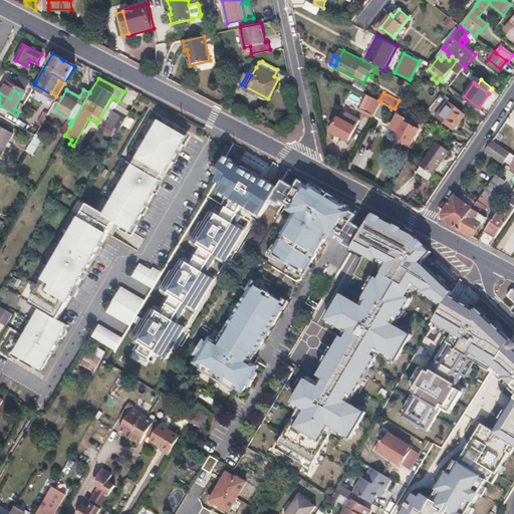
[(378,100),(366,94),(359,107),(373,114),(380,101),(378,100)]
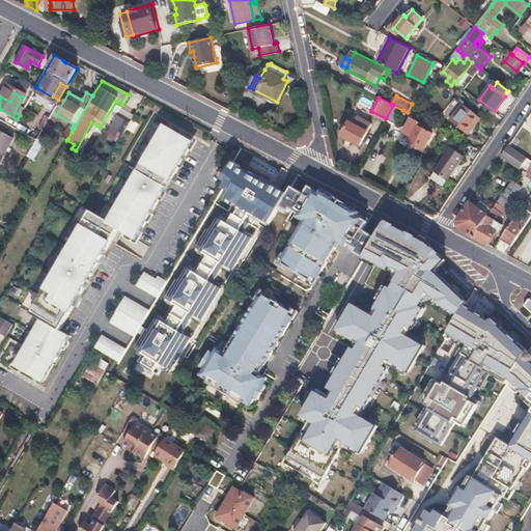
[(402,110),(393,105),(386,118),(394,123),(402,110)]
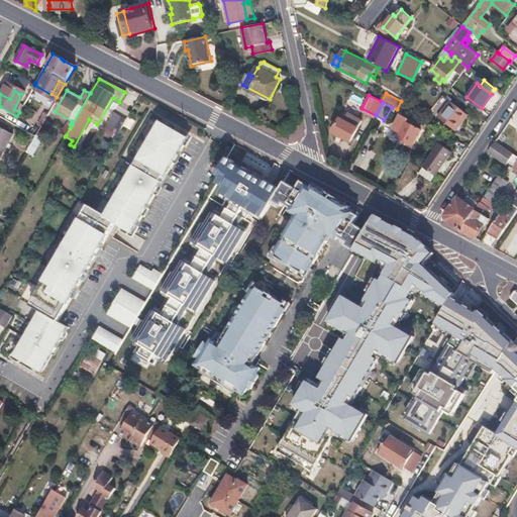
[(442,114),(445,116),(440,123),(447,128),(453,119),(449,115),(453,109),(448,105),(442,114)]
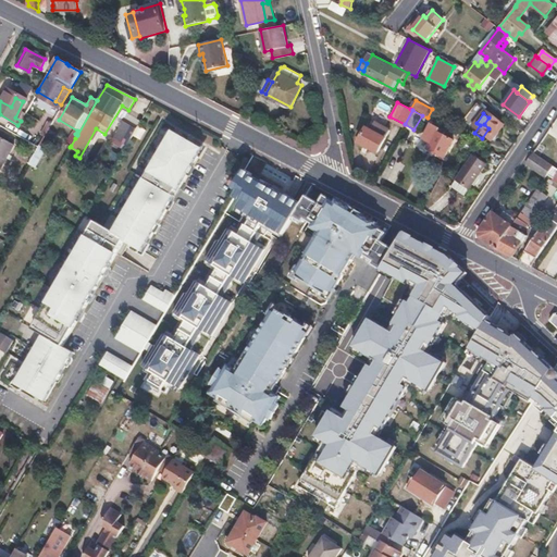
[(490,116),(489,118),(484,124),(489,128),(495,120),(490,116)]
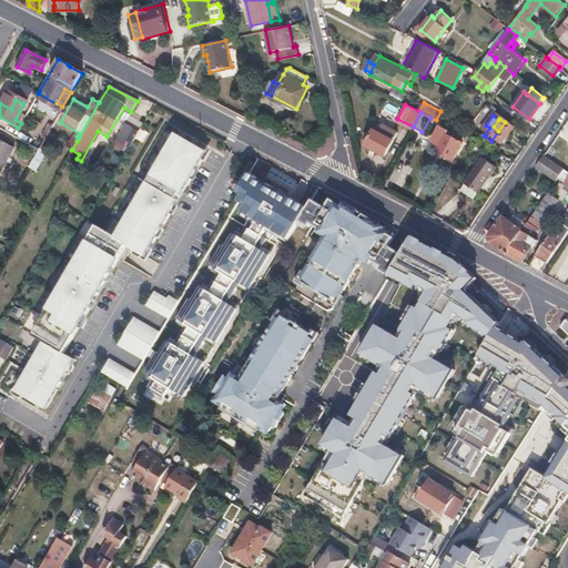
[(505,122),(498,131),(492,141),(499,146),(513,127),(505,121),(505,122)]
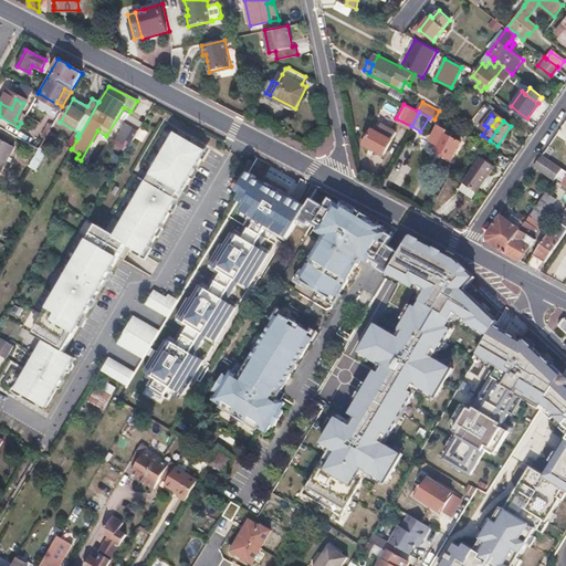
[(53,123),(38,150),(28,167),(35,170),(55,135),(53,134),(58,125),(53,123)]
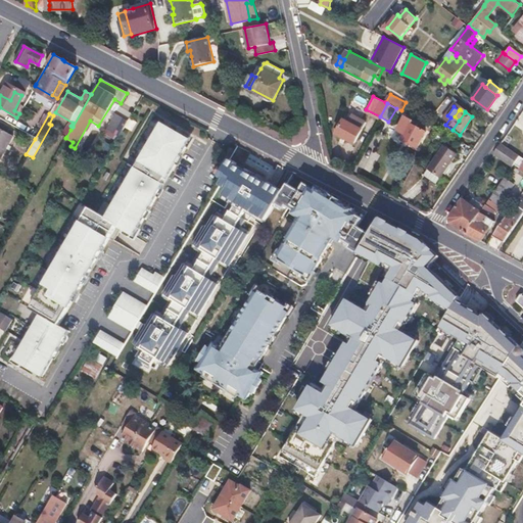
[(128,121),(114,113),(105,129),(119,136),(128,121)]
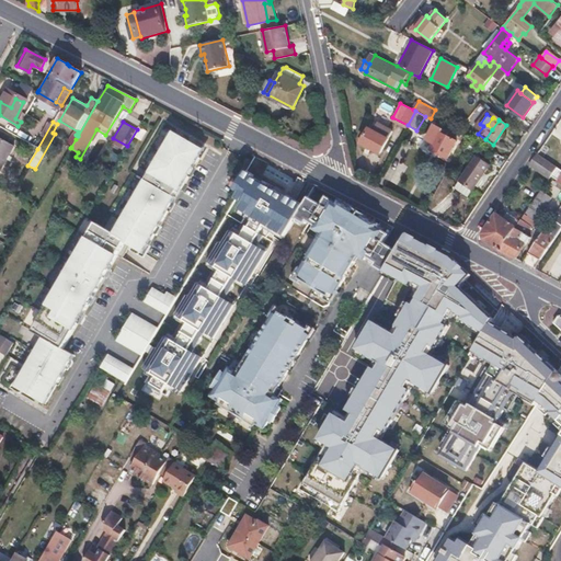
[(377,123),(374,130),(388,138),(392,130),(377,123)]
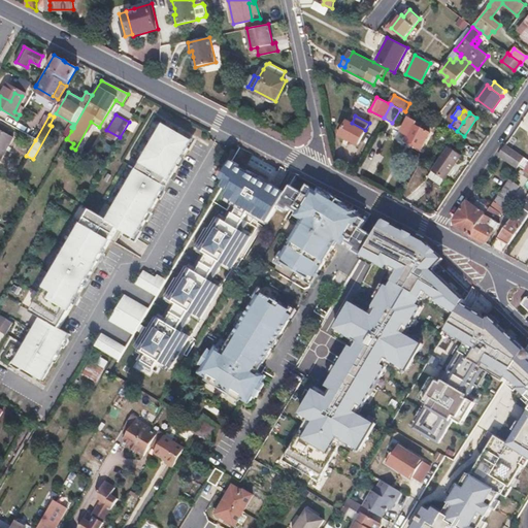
[(408,118),(401,131),(409,136),(407,141),(422,149),(430,132),(417,126),(419,123),(408,118)]
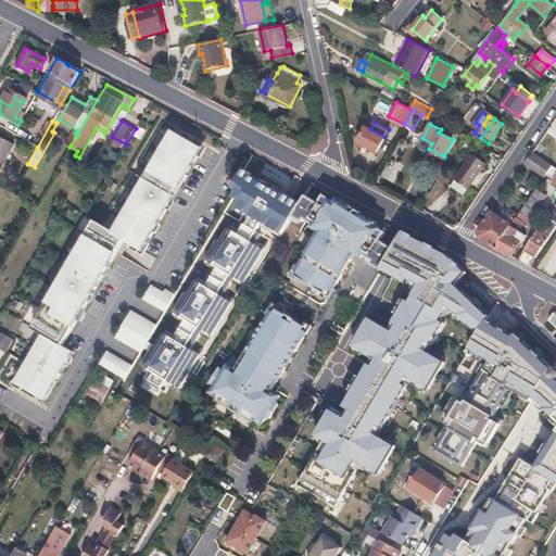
[(365,126),(357,141),(377,151),(384,137),(370,129),(365,126)]
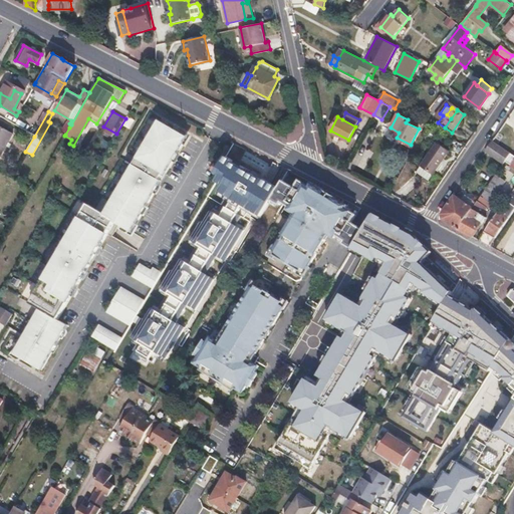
[(181,138),(153,121),(97,213),(108,219),(124,229),(181,138)]
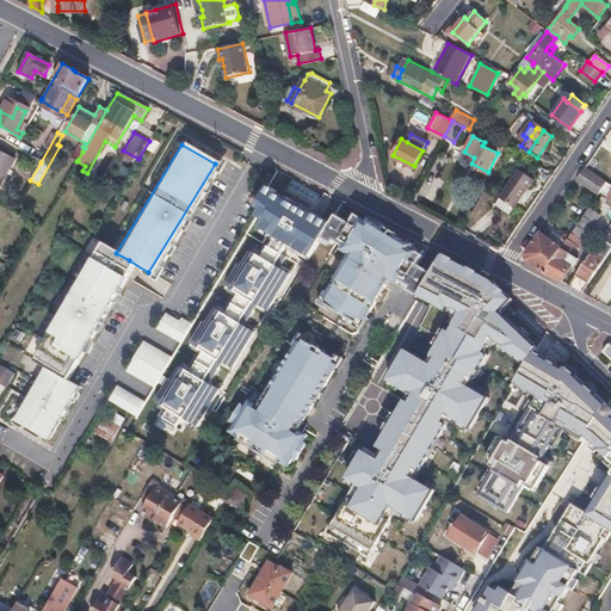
[(82,152),(76,148),(72,156),(78,160),(82,152)]
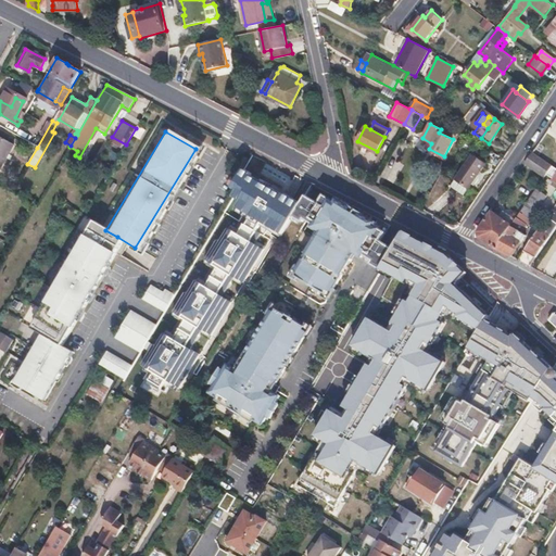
[(0,166),(12,146),(0,138),(0,166)]
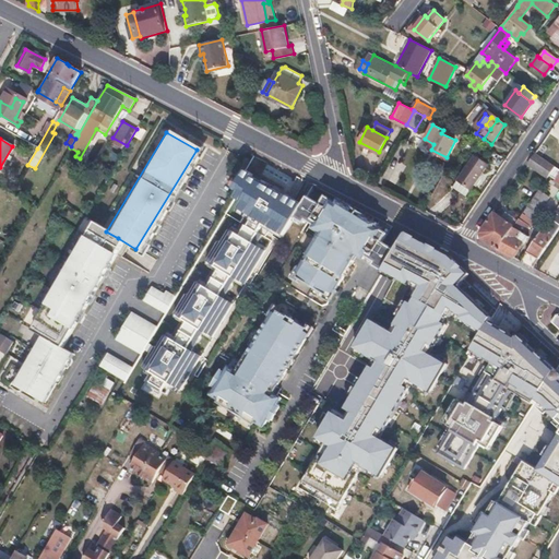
[(489,155),(474,146),(453,180),(470,189),(489,155)]
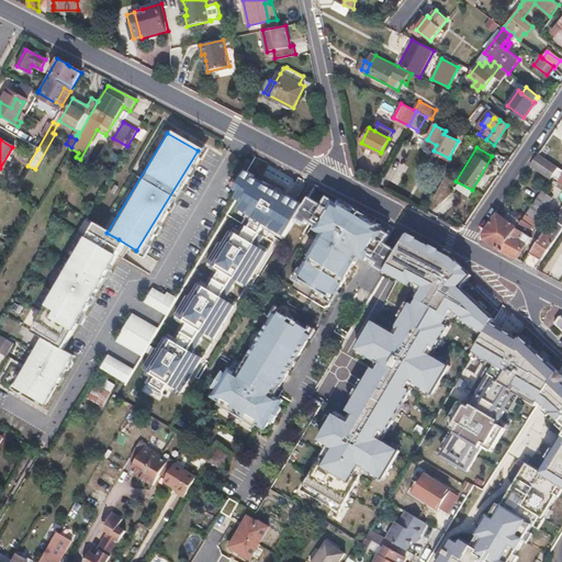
[(539,154),(531,165),(551,177),(552,175),(558,167),(539,154)]
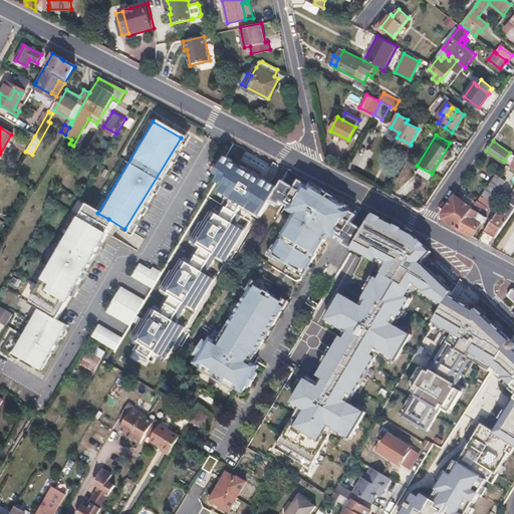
[(197,222),(220,234),(256,168),(224,151),(212,175),(229,184),(216,208),(207,203),(197,222)]
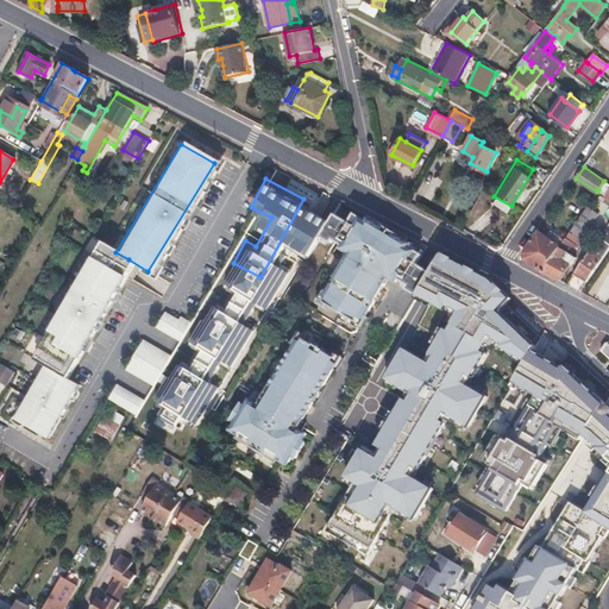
[(608,187),(608,183),(604,181),(598,189),(604,194),(608,187)]
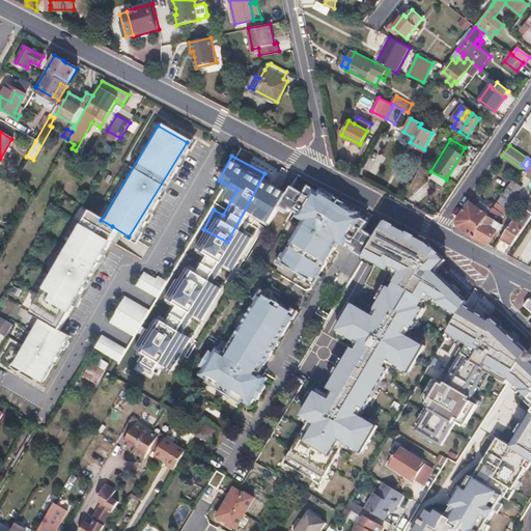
[(524,185),(513,178),(494,207),(504,214),(524,185)]
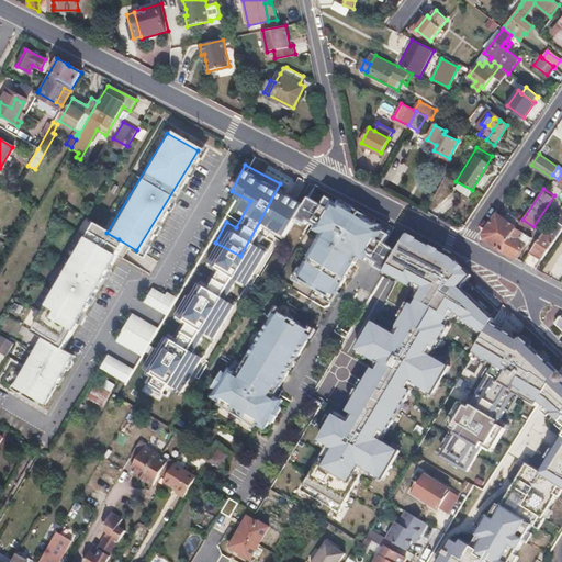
[(321,205),(308,198),(295,220),(306,225),(308,222),(316,226),(315,231),(319,233),(337,204),(325,198),(321,205)]
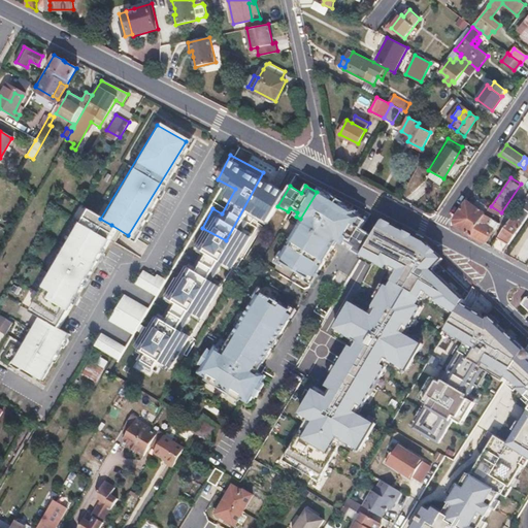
[(334,198),(318,189),(318,190),(333,199),(334,198)]
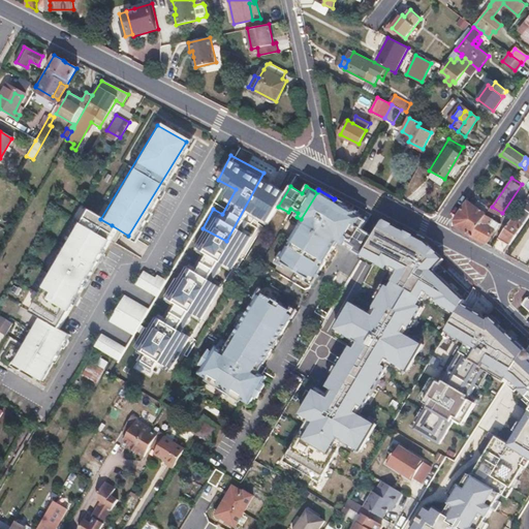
[(318,190),(317,192),(301,219),(304,221),(307,223),(304,228),(301,226),(280,260),(293,269),(300,256),(334,199),(318,190)]
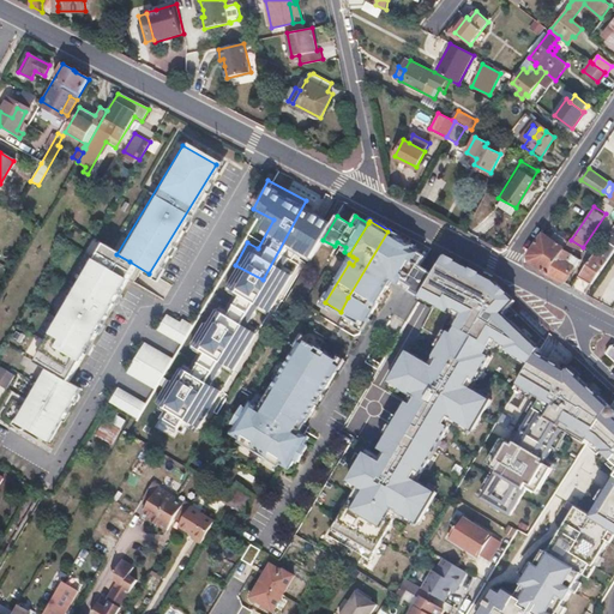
[(389,230),(387,232),(348,298),(373,313),(389,287),(381,282),(387,270),(396,275),(392,281),(396,283),(415,251),(413,251),(415,246),(389,230)]
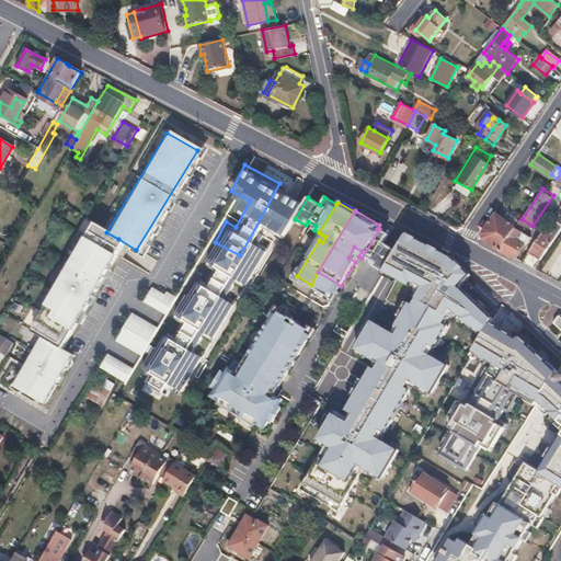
[(497,214),(496,213),(483,232),(483,238),(501,250),(516,227),(516,226),(514,225),(507,220),(497,214)]
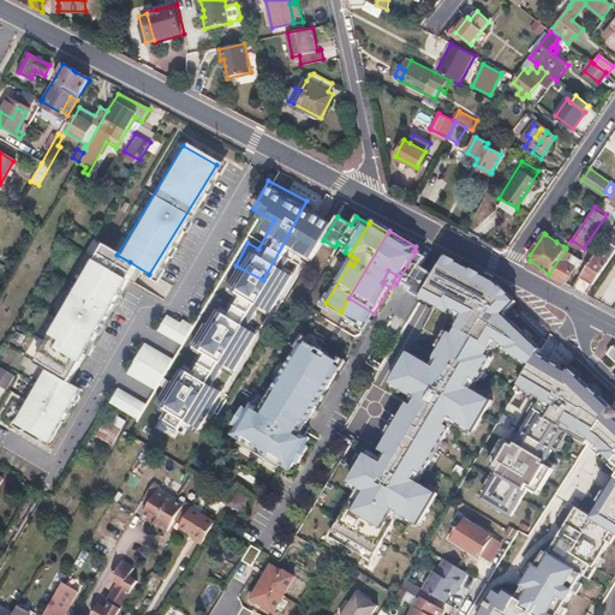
[(614,244),(605,238),(597,250),(602,252),(599,256),(608,262),(614,251),(614,244)]
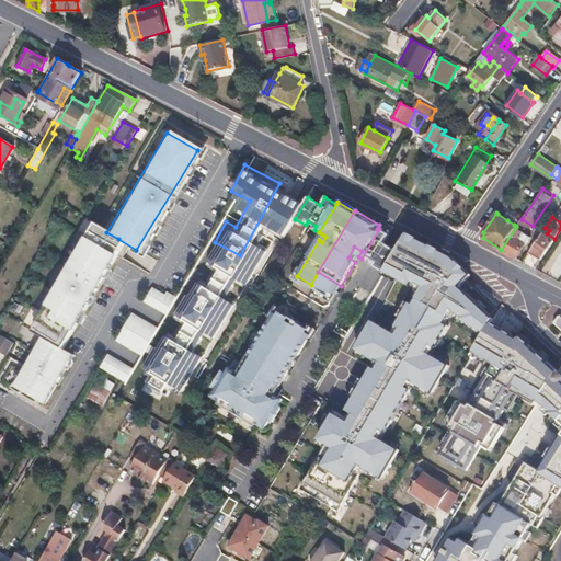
[(519,221),(516,226),(516,227),(524,232),(526,233),(533,226),(522,219),(519,221)]
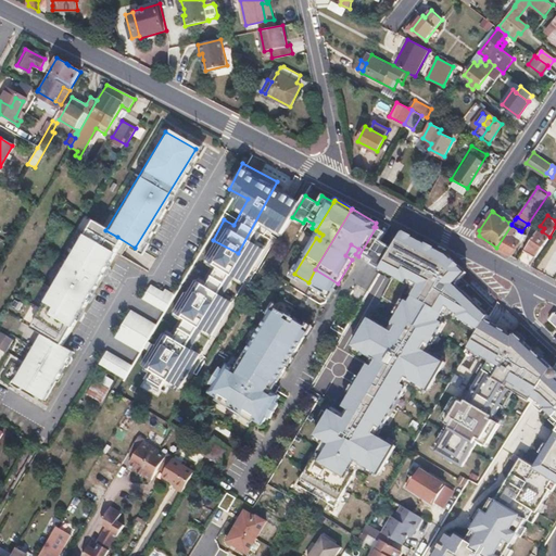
[(105,230),(86,219),(23,328),(37,336),(54,345),(117,237),(105,230)]
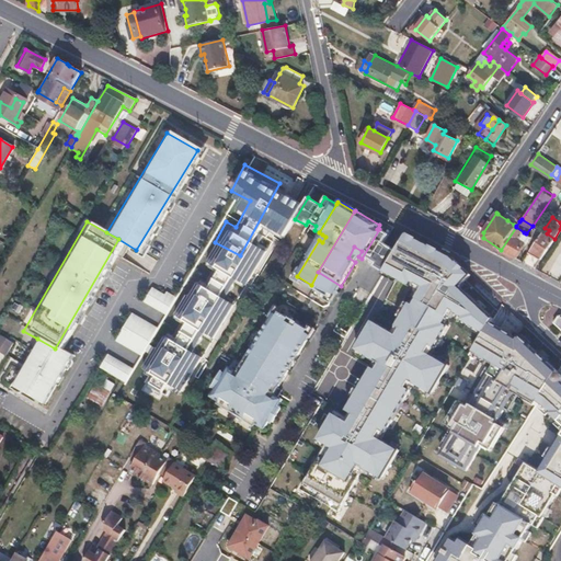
[(275,252),(288,225),(282,221),(268,250),(275,252)]
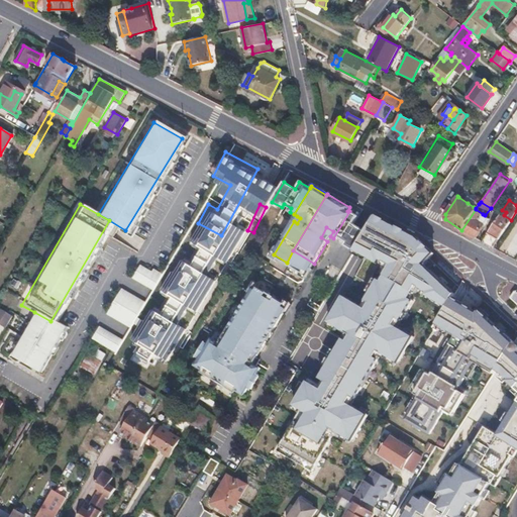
[(483,214),(476,209),(461,230),(476,237),(485,224),(482,222),(483,220),(480,218),(482,216),(483,214)]
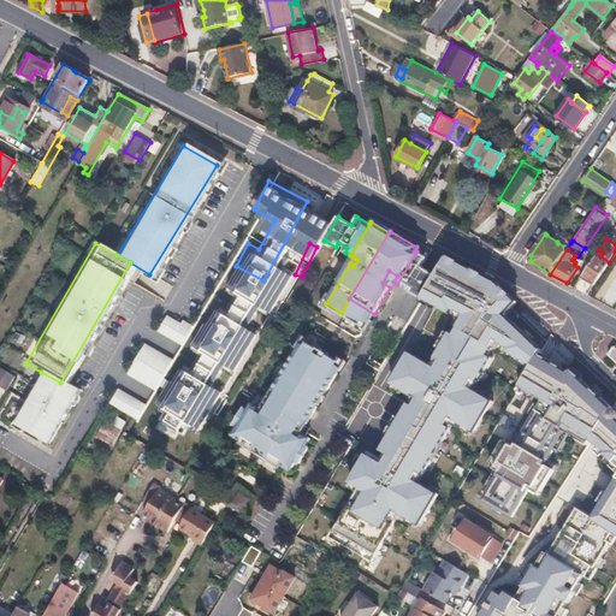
[(603,253),(598,250),(580,277),(593,285),(609,262),(600,256),(603,253)]
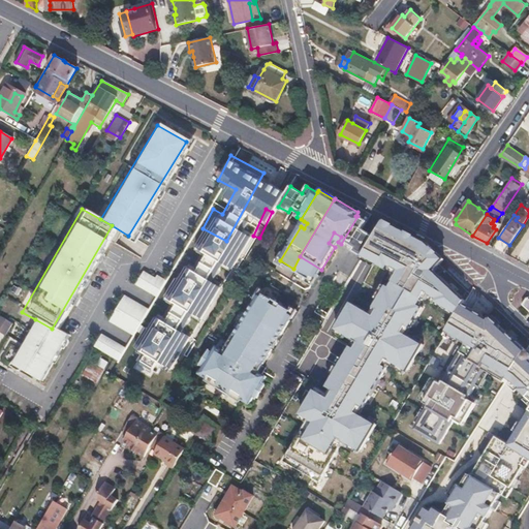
[(367,222),(358,216),(341,244),(350,249),(363,229),(367,222)]
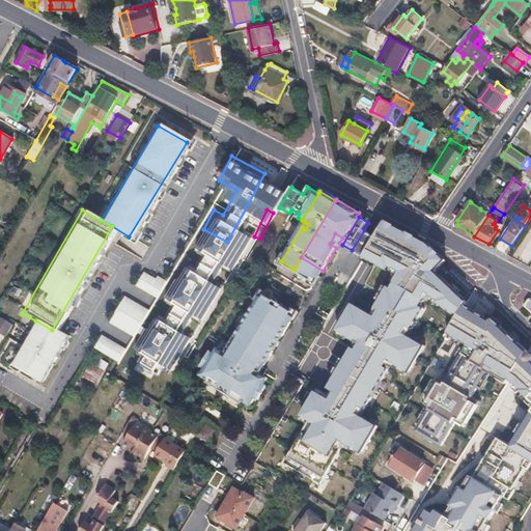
[(427,244),(396,227),(376,262),(389,270),(391,267),(401,273),(392,288),(389,287),(375,309),(380,311),(375,317),(353,304),(337,330),(360,344),(357,351),(353,347),(329,388),(333,390),(328,398),(316,391),(302,416),(314,422),(309,430),(305,428),(285,463),(322,484),(341,449),(338,447),(341,441),(362,452),(378,425),(358,414),(361,408),(365,410),(388,368),(385,366),(389,361),(409,372),(424,345),(404,334),(409,328),(412,329),(424,308),(421,306),(424,300),(456,318),(467,301),(440,277),(451,266),(427,244)]
